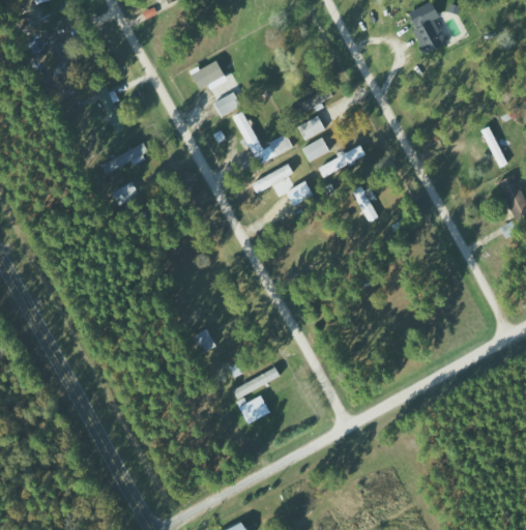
[(445,46),(435,20),(439,19),(432,1),(408,11),(415,29),(412,30),(422,55),(445,46)]
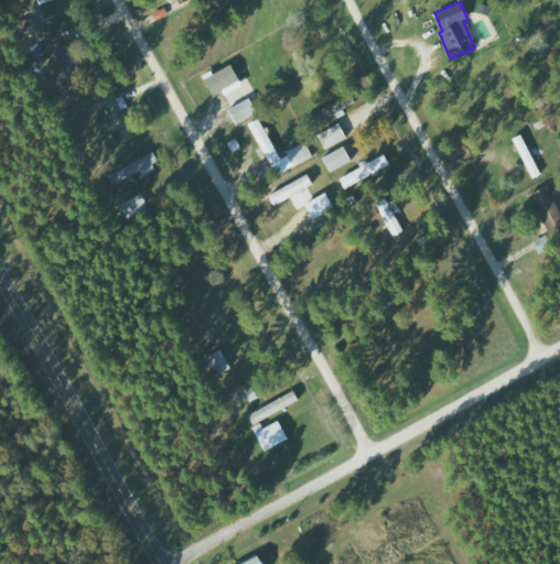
[(77,84),(64,49),(56,52),(70,87),(77,84)]
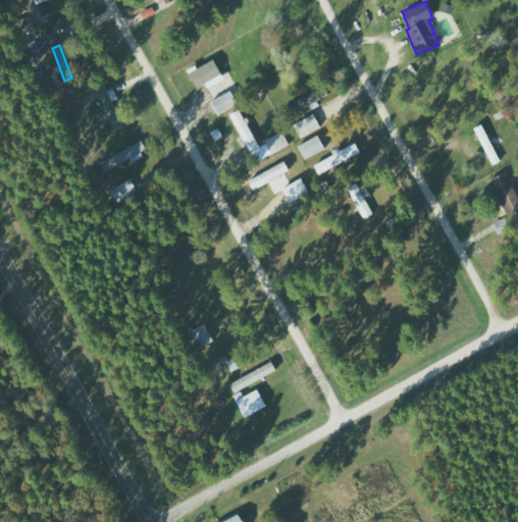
[(220,76),(215,61),(188,71),(194,87),(220,76)]
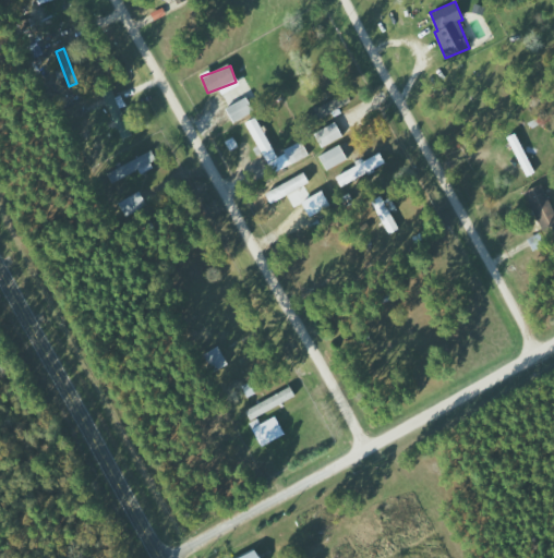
[(253,111),(245,97),(224,108),(231,123),(253,111)]
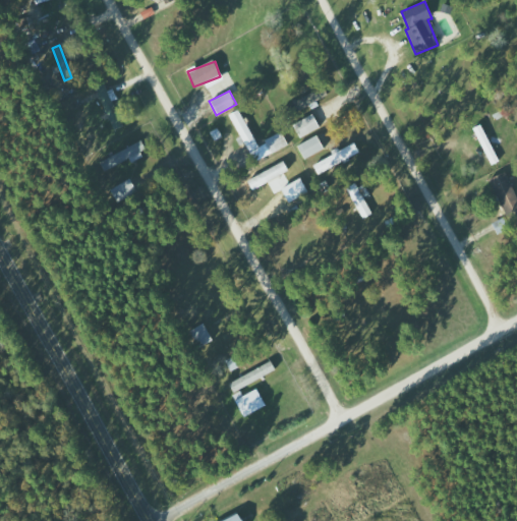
[(251,163),(287,146),(281,133),(255,146),(238,109),(229,114),(251,163)]
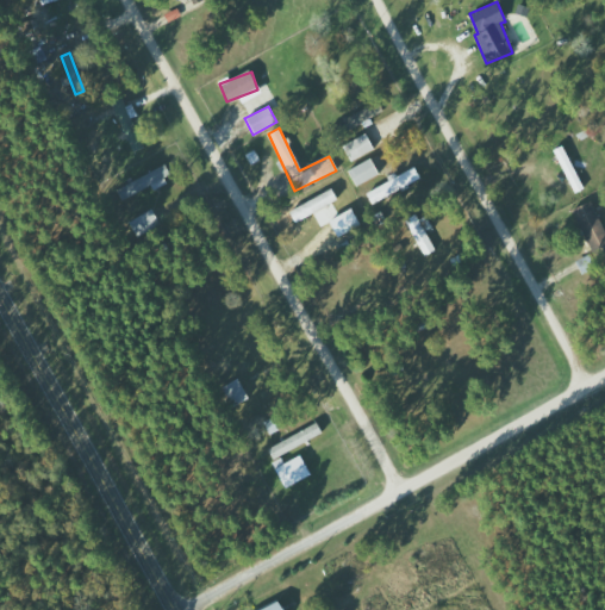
[(373,151),(366,135),(343,143),(349,160),(373,151)]
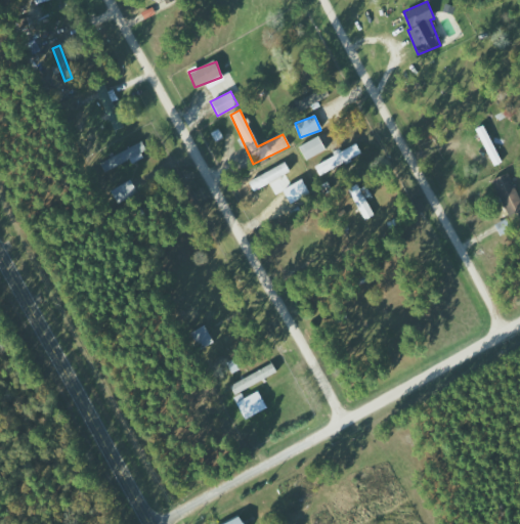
[(298,144),(303,160),(325,151),(319,137),(298,144)]
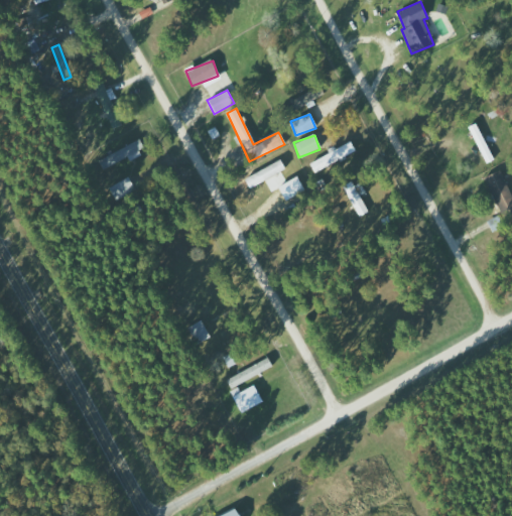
[(145,151),(139,139),(97,160),(101,170),(127,157),(128,159),(145,151)]
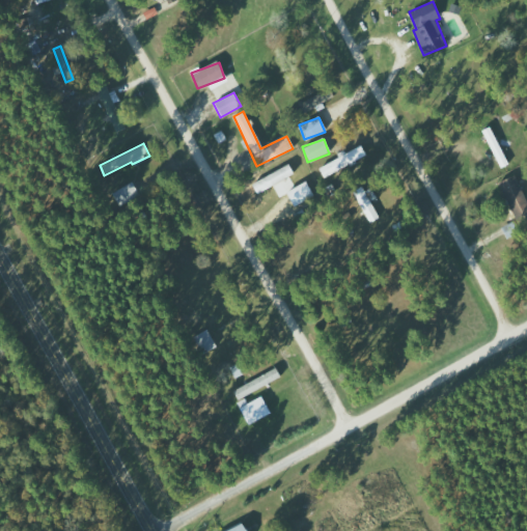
[(317,167),(322,177),(366,157),(361,147),(317,167)]
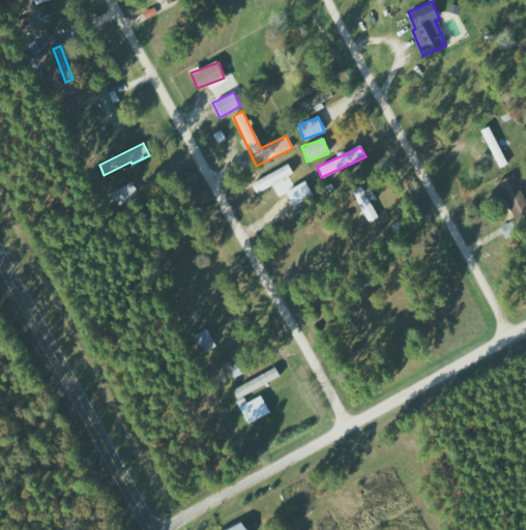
[(271,187),(275,196),(292,189),(288,177),(293,175),(289,166),(251,182),(255,194),(271,187)]
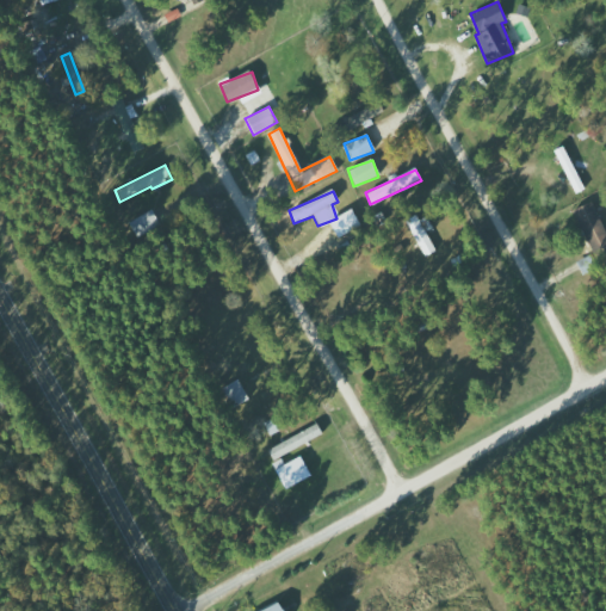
[(605,261),(605,244),(588,203),(573,210),(597,266),(605,261)]
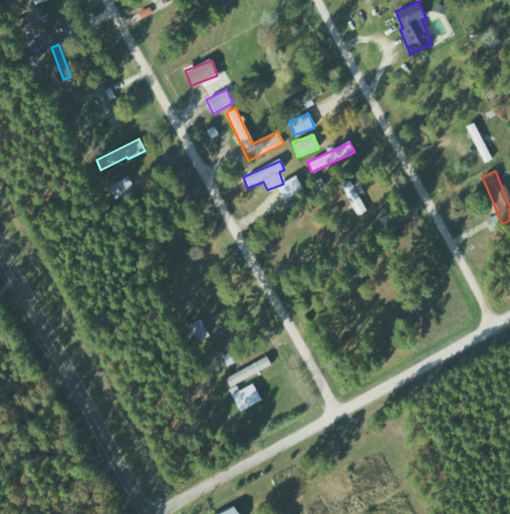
[(285,201),(304,190),(295,176),(276,188),(285,201)]
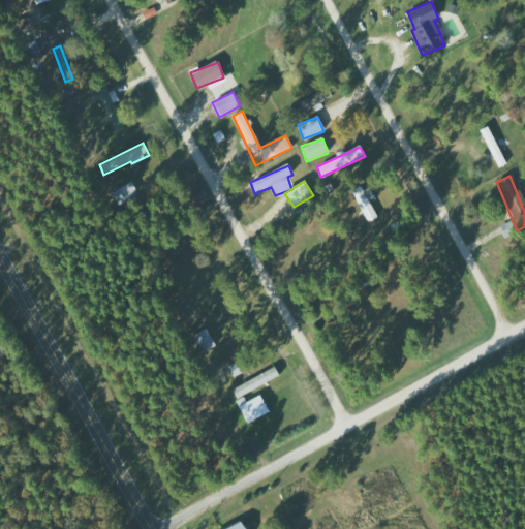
[(369,199),(373,198),(369,186),(353,192),(365,223),(376,218),(369,199)]
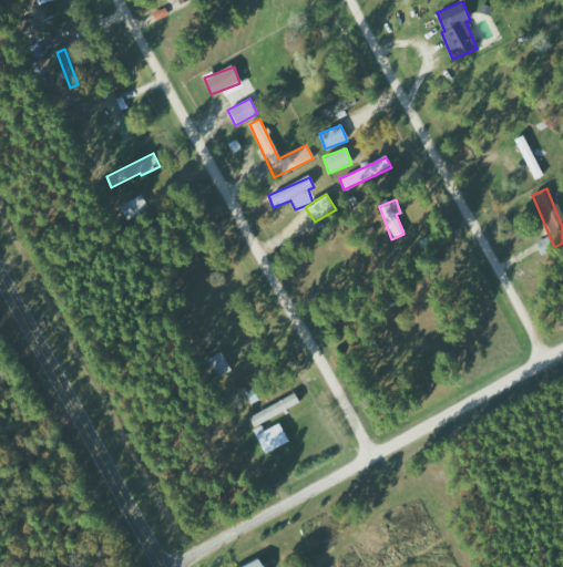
[(299,402),(295,392),(247,418),(253,426),(299,402)]
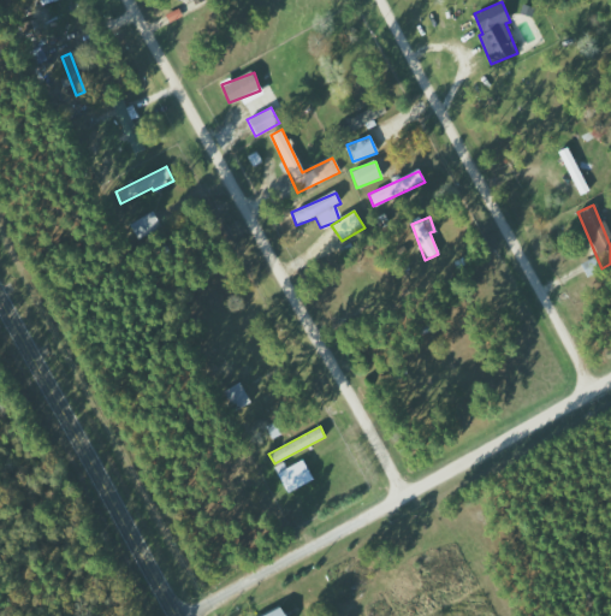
[(277,473),(288,492),(313,479),(303,458),(277,473)]
